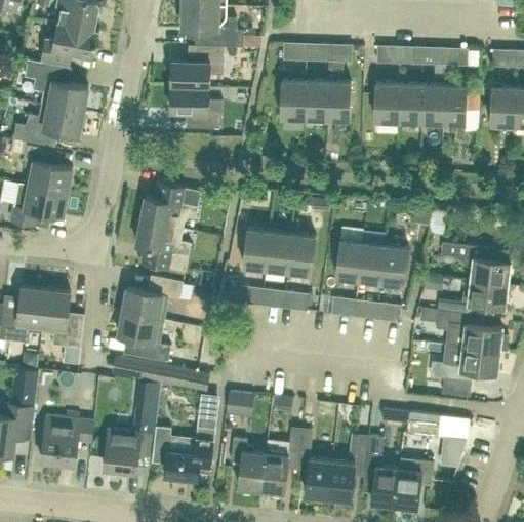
[(17,0),(0,0),(0,6),(15,10),(17,0)]
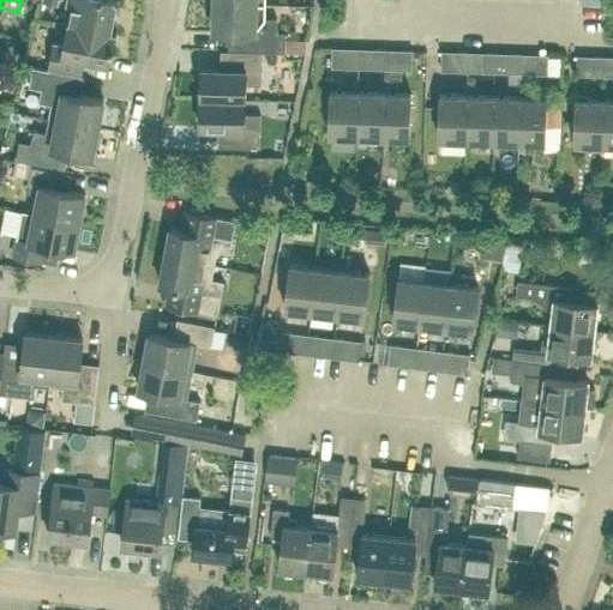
[(109,34),(109,32),(115,4),(112,0),(64,0),(64,7),(70,8),(66,25),(109,34)]
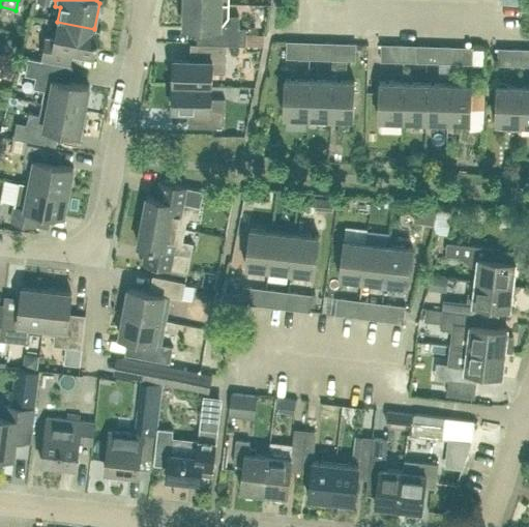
[(227,7),(182,5),(181,31),(207,32),(206,48),(225,49),(244,49),(245,47),(263,48),(264,36),(245,36),(245,32),(237,32),(237,20),(227,20),(227,7)]
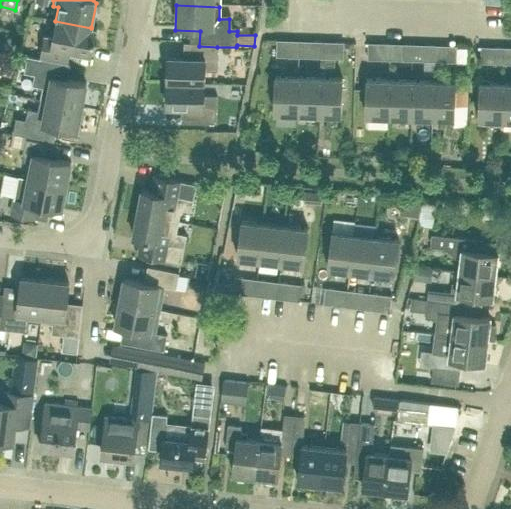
[(44,37),(39,59),(68,65),(70,51),(90,55),(90,56),(91,57),(97,28),(95,28),(95,29),(91,28),(55,21),(52,38),(44,37)]
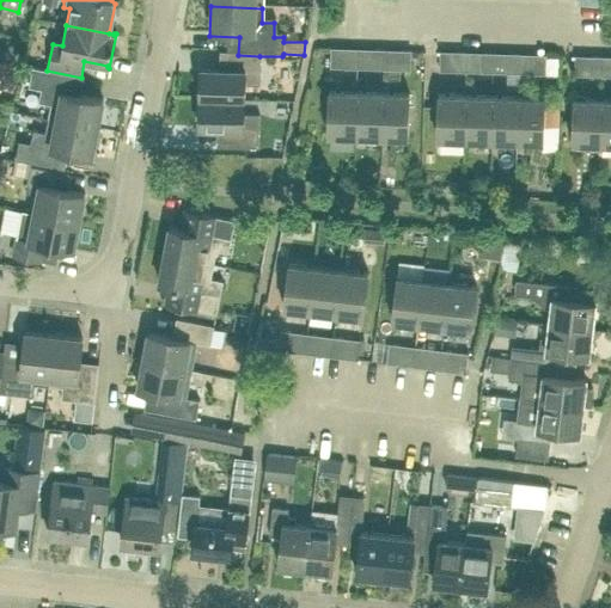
[(354,69),(355,50),(329,49),(328,68),(354,69)]
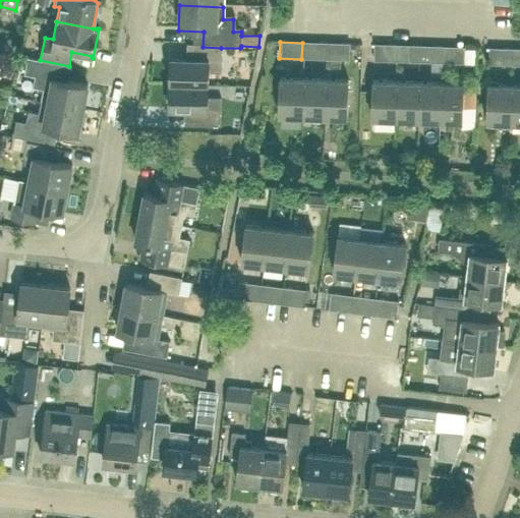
[(325,59),(326,44),(302,43),(301,59),(325,59)]
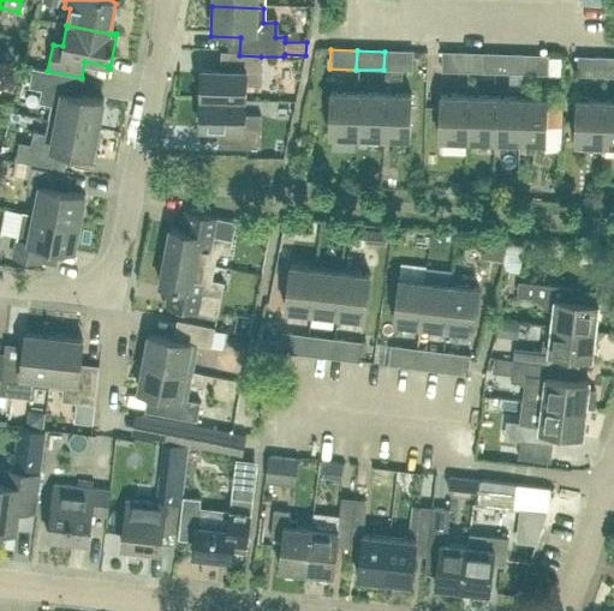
[(385,52),(383,70),(410,71),(411,53),(385,52)]
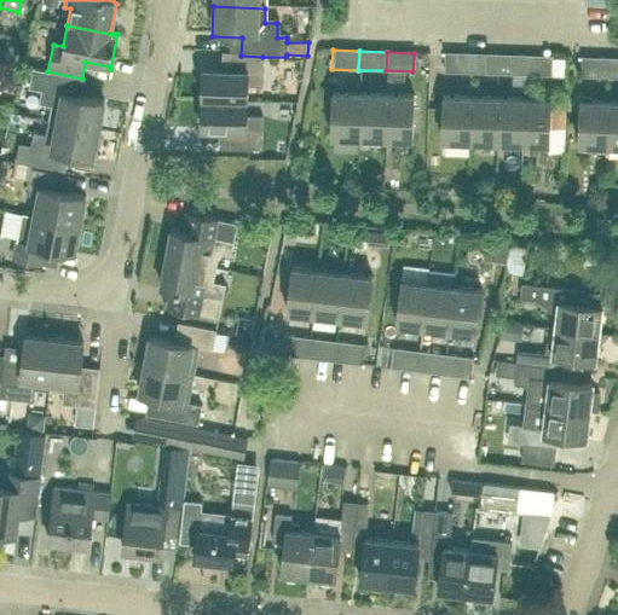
[(468,74),(468,54),(443,53),(442,73),(468,74)]
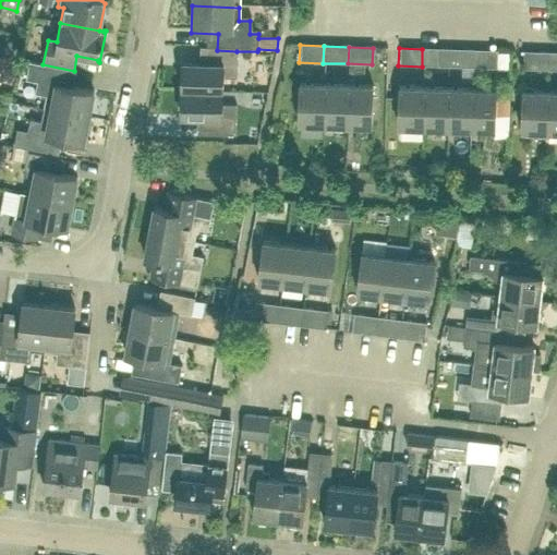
[(446,67),(447,50),(422,49),(422,67),(446,67)]
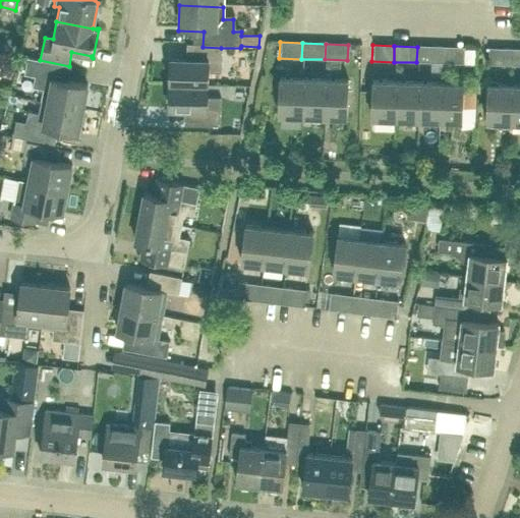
[(168,63),(167,87),(207,89),(207,76),(221,76),(221,48),(203,47),(191,47),(190,63),(168,63)]
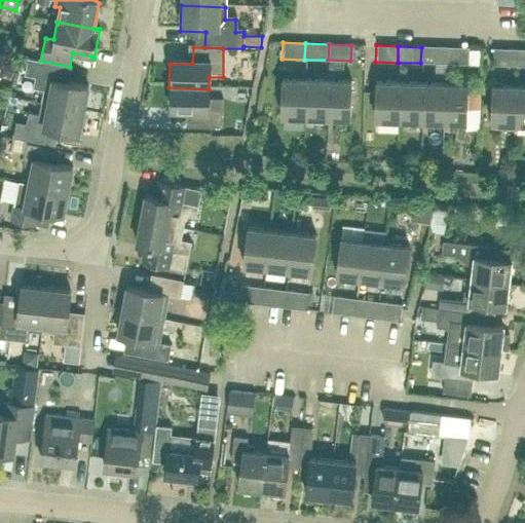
[(443,64),(444,47),(421,47),(420,63),(443,64)]
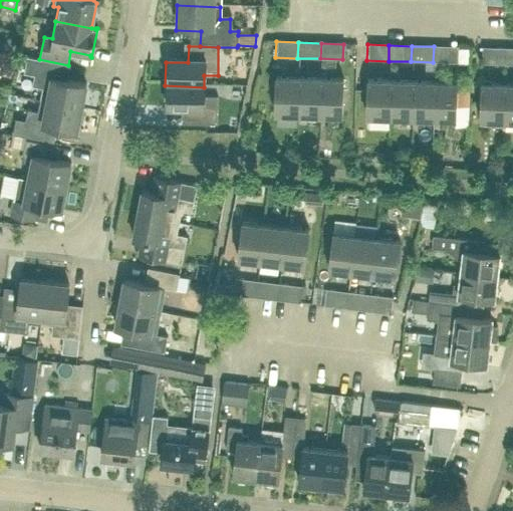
[(434,46),(433,62),(456,63),(468,63),(469,50),(457,49),(457,47),(434,46)]
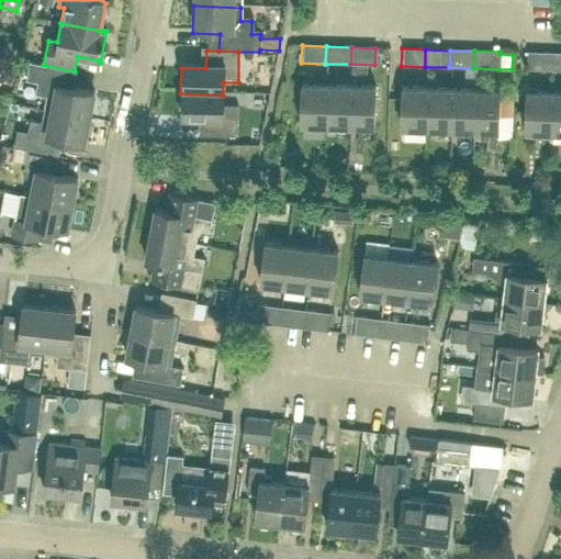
[(548,70),(549,54),(526,53),(525,70),(548,70)]
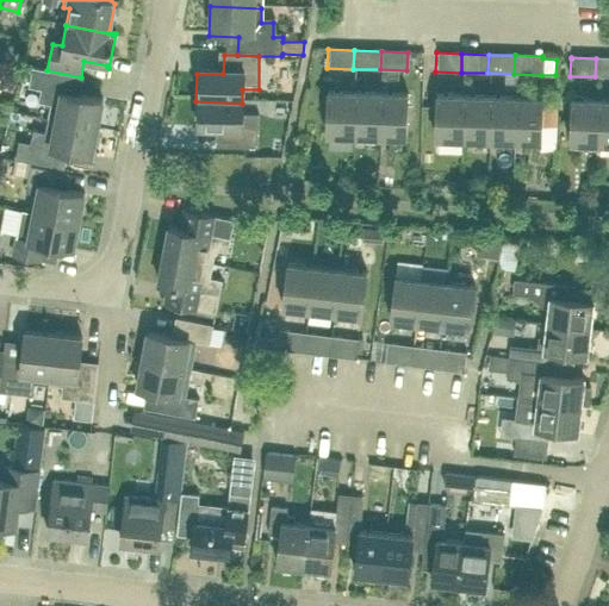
[(608,76),(608,57),(596,58),(595,76),(608,76)]
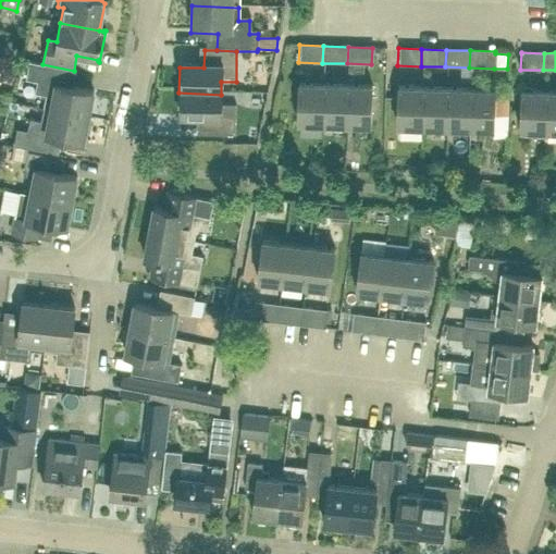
[(46,96),(44,109),(89,118),(94,91),(73,88),(76,71),(29,62),(26,81),(37,83),(35,95),(46,96)]
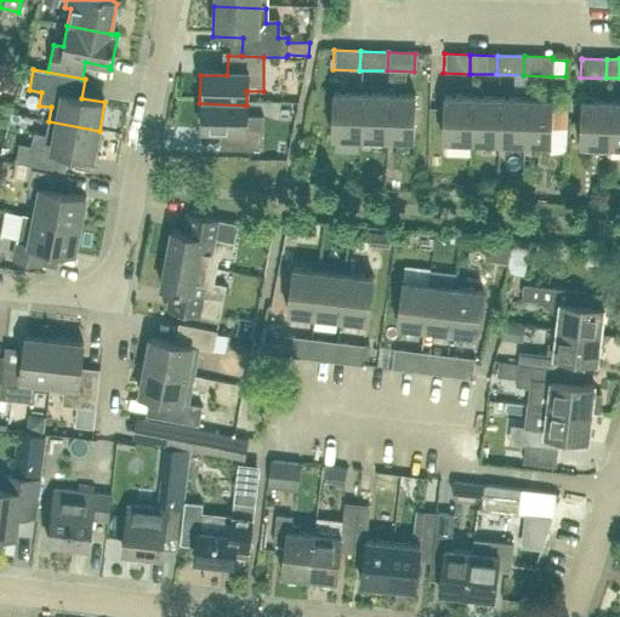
[(357,141),(359,96),(331,95),(330,140),(357,141)]
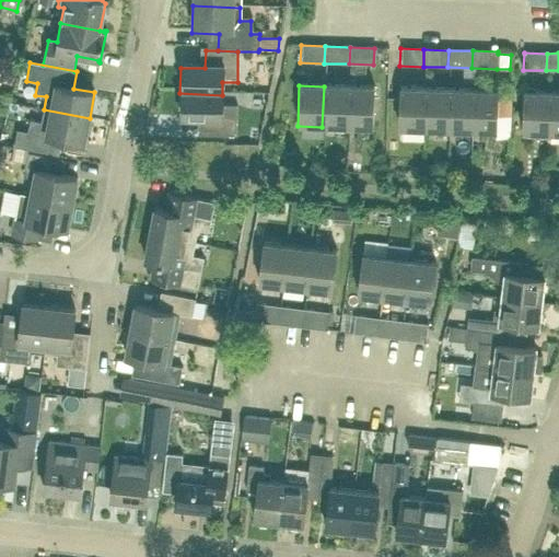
[(347,128),(348,88),(324,86),(322,127),(347,128)]
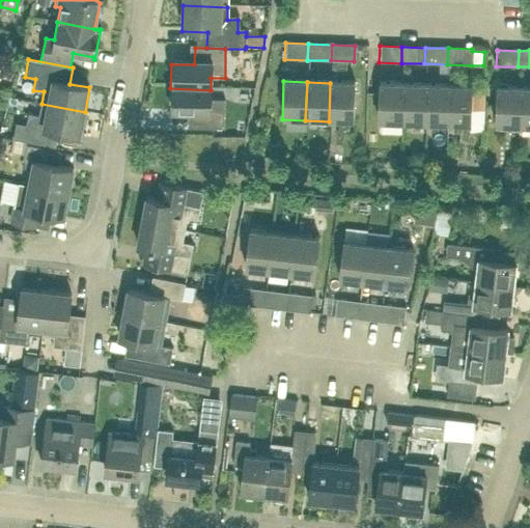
[(330,83),(329,121),(353,122),(354,84),(330,83)]
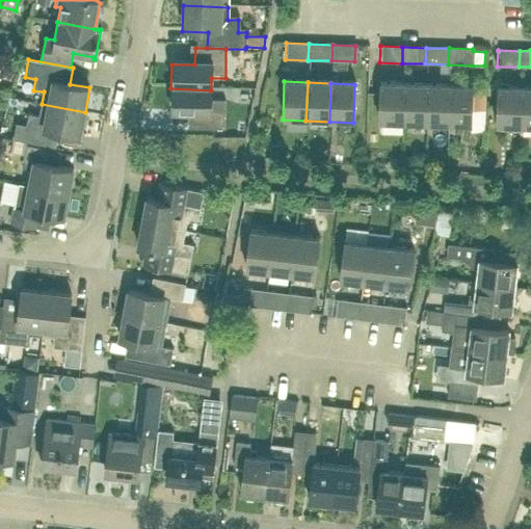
[(400,124),(401,85),(378,84),(377,123),(400,124)]
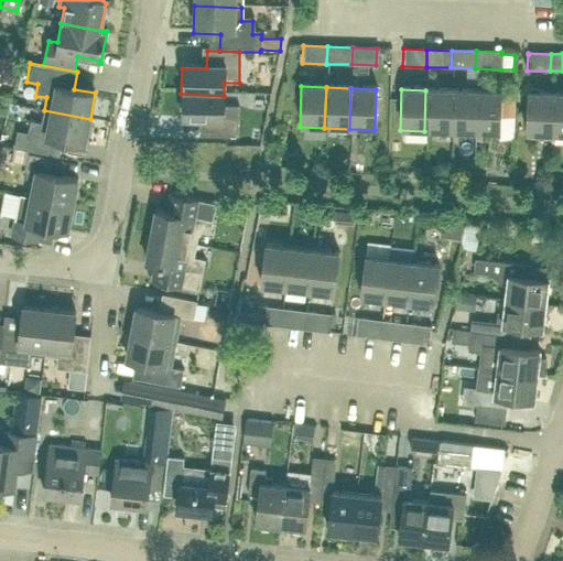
[(448,132),(450,92),(425,90),(424,131),(448,132)]
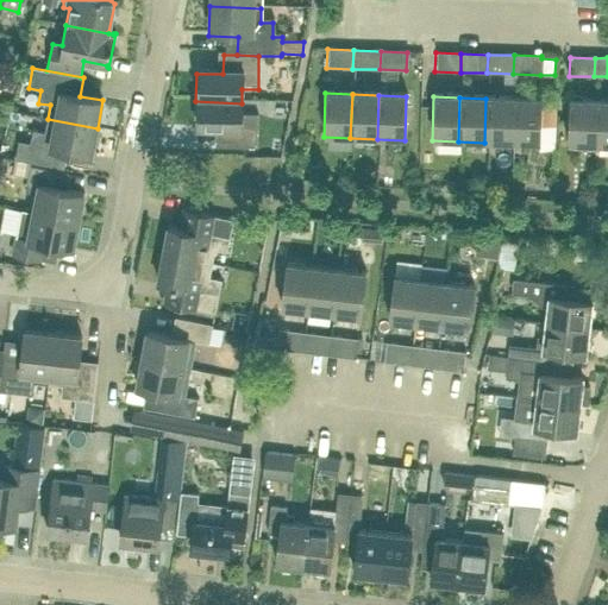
[(511,143),(512,99),(486,99),(484,143),(511,143)]
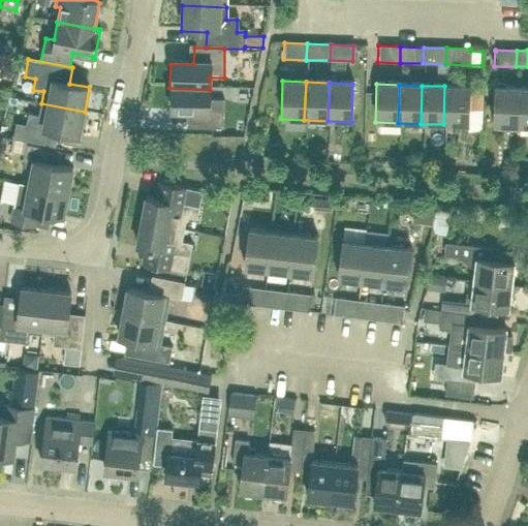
[(444,86),(443,124),(466,125),(467,87),(444,86)]
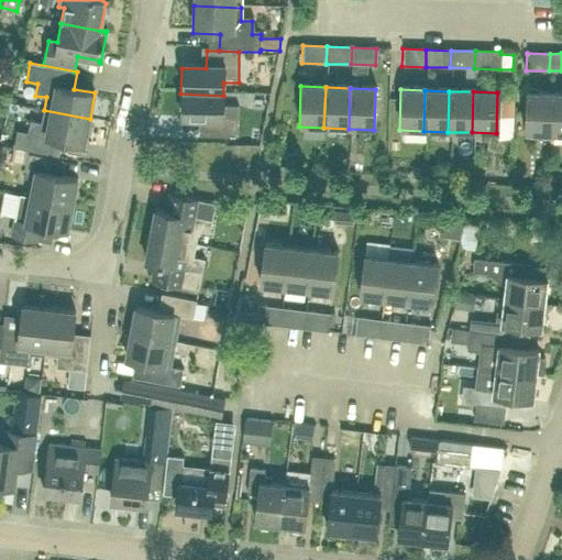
[(223,96),(180,94),(179,122),(205,123),(205,139),(237,140),(237,110),(222,109),(223,96)]
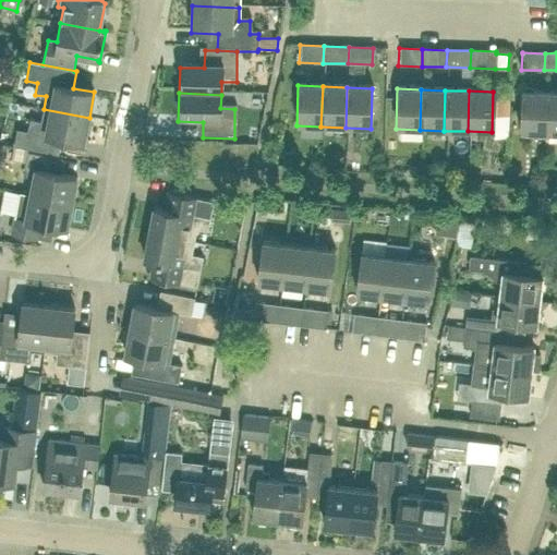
[(542,133),(544,93),(519,93),(518,132),(542,133)]
